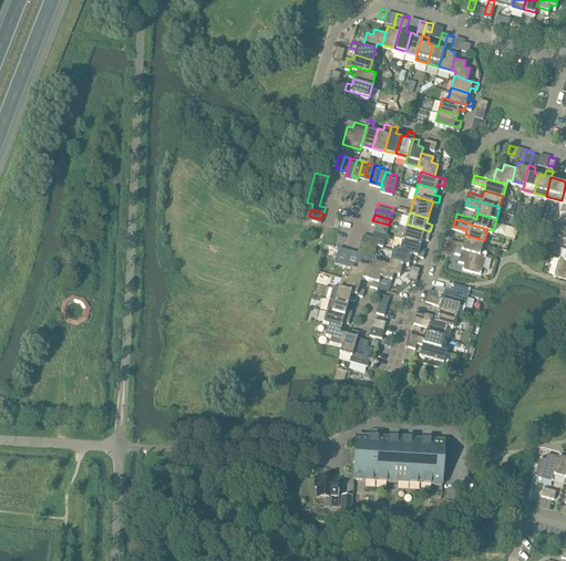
[(377,221),(373,234),(386,237),(387,232),(389,225),(377,221)]
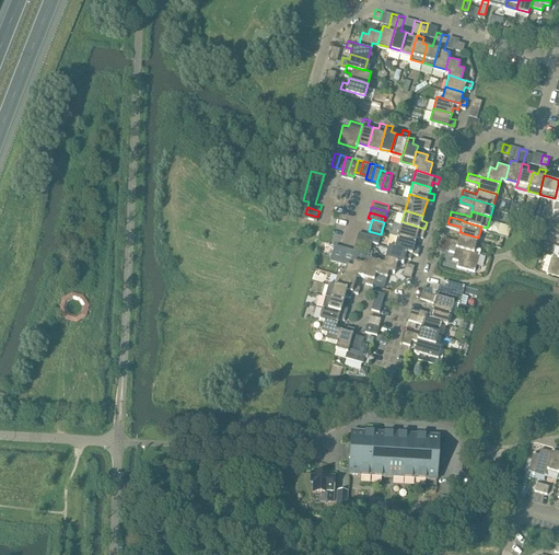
[(402,221),(398,233),(416,239),(418,233),(423,234),(424,229),(402,221)]
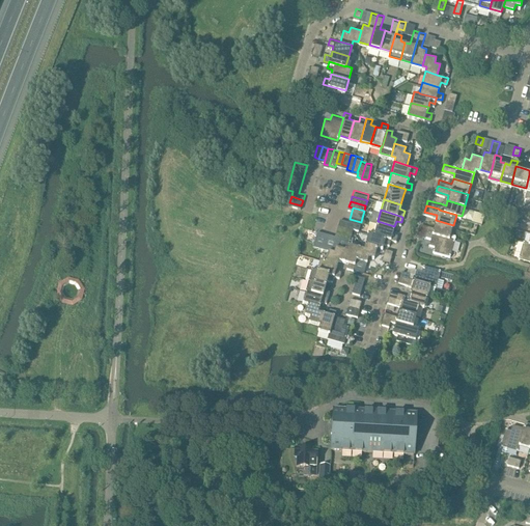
[(338,222),(354,226),(359,227),(361,222),(350,219),(340,216),(338,222)]
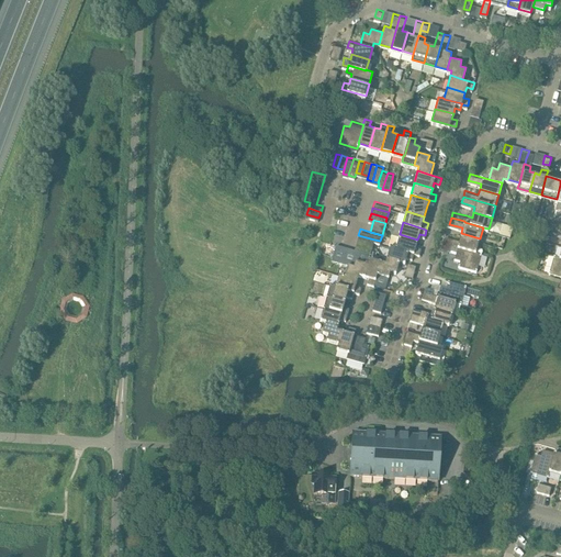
[(477,249),(480,238),(461,233),(460,238),(446,234),(445,241),(458,245),(458,244),(477,249)]
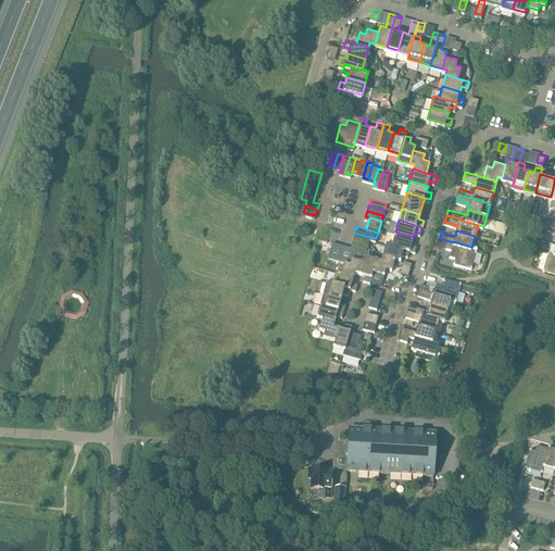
[(395,232),(392,242),(410,248),(410,249),(415,250),(417,243),(412,241),(413,237),(395,232)]
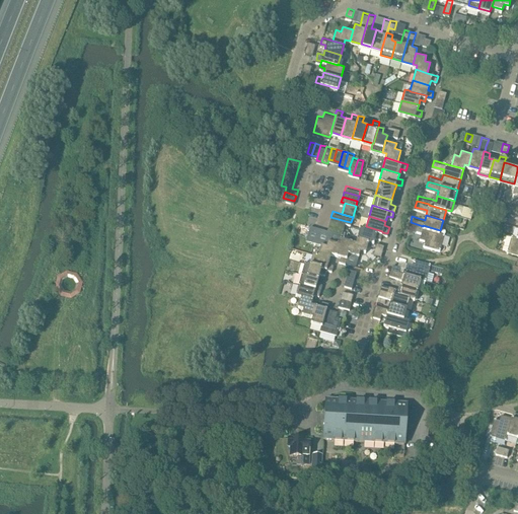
[(329,222),(345,226),(346,221),(330,217),(329,222)]
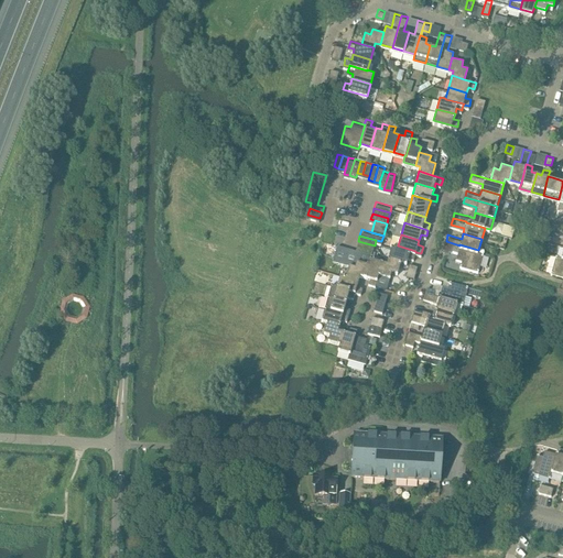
[(371,256),(372,252),(375,245),(358,241),(356,247),(338,242),(333,258),(350,262),(346,274),(359,277),(360,273),(365,275),(370,255),(371,256)]
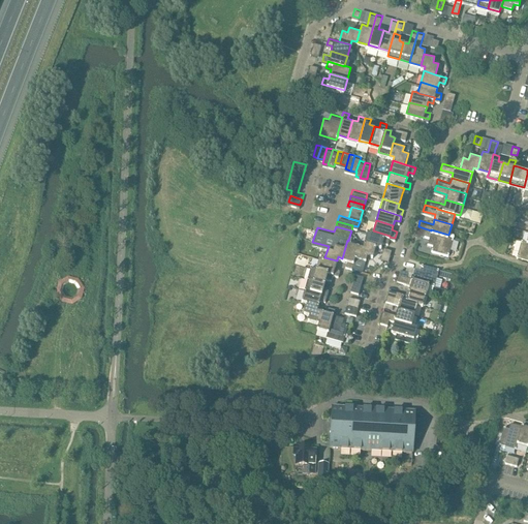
[(432,247),(449,252),(454,236),(448,235),(431,229),(431,230),(418,226),(416,232),(424,235),(425,234),(430,235),(428,241),(434,243),(432,247)]
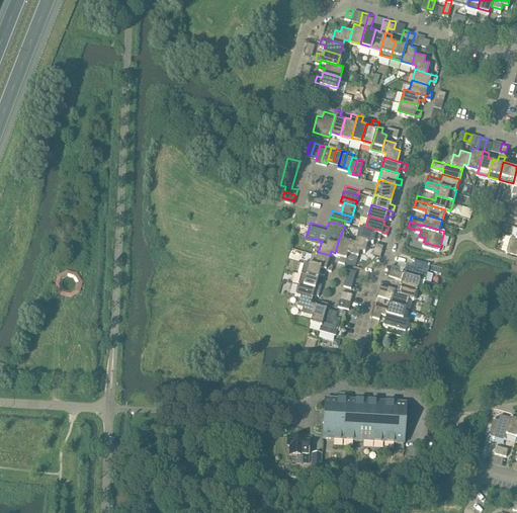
[(380,237),(381,232),(381,231),(365,226),(360,224),(357,235),(369,238),(368,239),(374,241),(375,235),(380,237)]
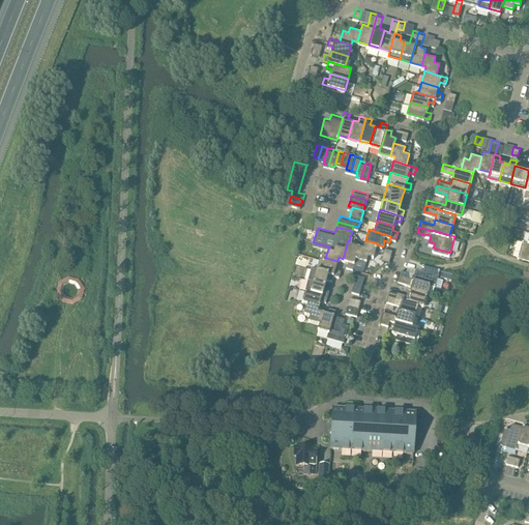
[(528,240),(528,239),(523,238),(518,255),(528,258),(528,240)]
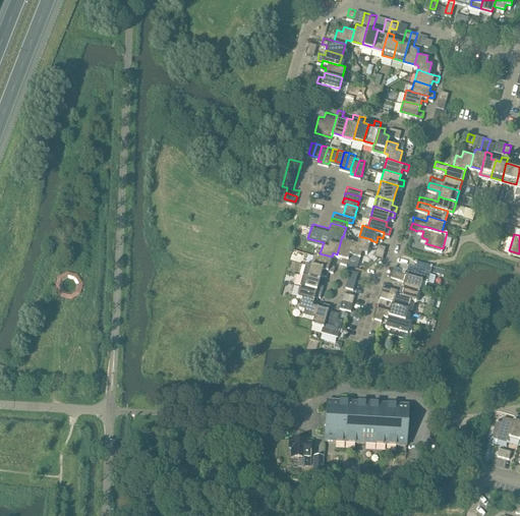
[(341,261),(347,263),(350,251),(353,240),(343,237),(342,236),(337,254),(342,255),(341,261)]
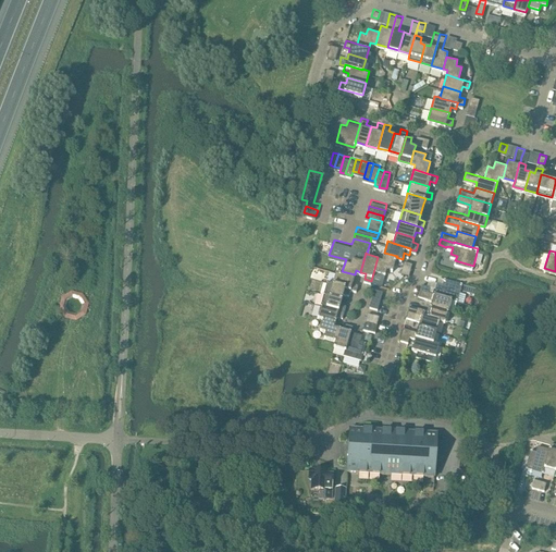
[(378,257),(374,269),(385,272),(387,267),(393,269),(396,257),(397,256),(384,253),(383,258),(378,257)]
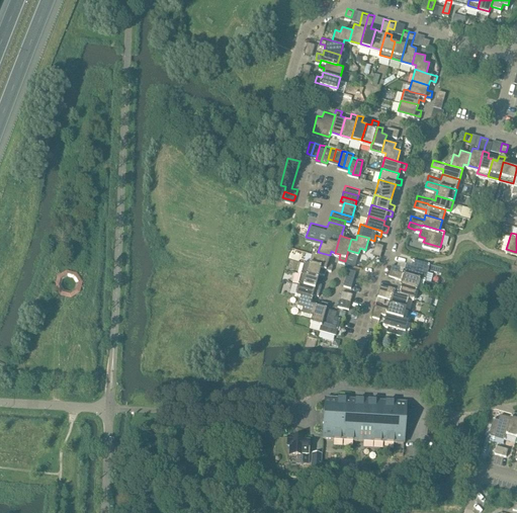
[(332,268),(333,262),(328,261),(330,255),(318,252),(313,251),(310,261),(310,262),(327,266),(327,267),(332,268)]
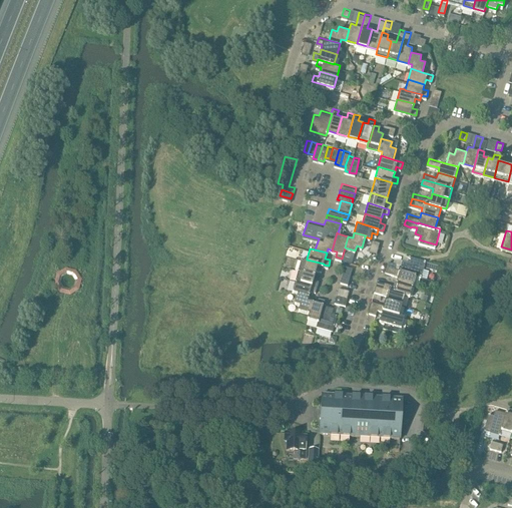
[(426,259),(409,254),(408,259),(403,258),(400,268),(400,269),(416,273),(416,274),(421,275),(426,259)]
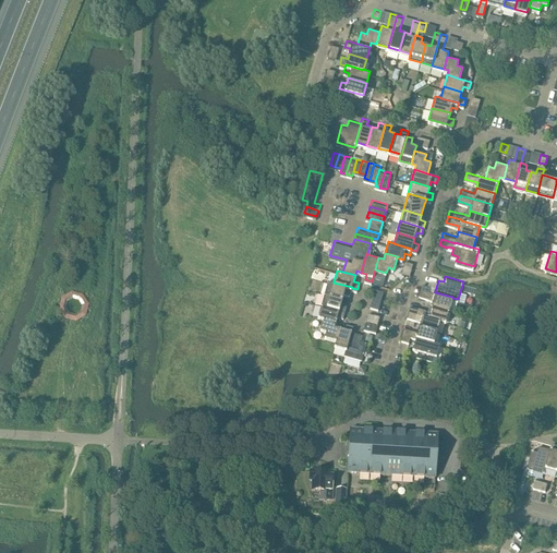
[(350,293),(350,292),(352,288),(352,287),(334,283),(334,281),(328,279),(325,292),(343,298),(344,291),(350,293)]
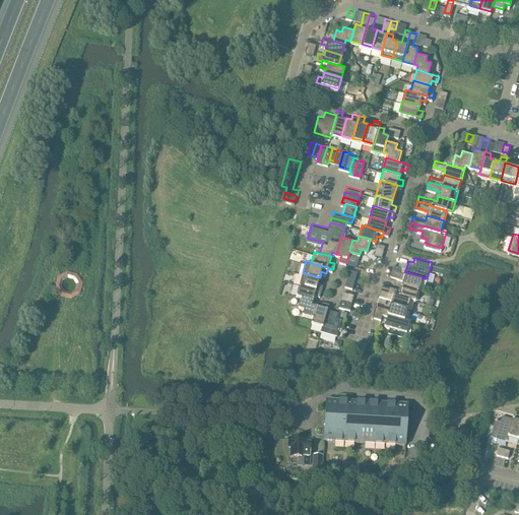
[(418,287),(422,277),(422,276),(405,272),(405,271),(400,270),(392,268),(391,274),(403,277),(402,282),(418,287)]
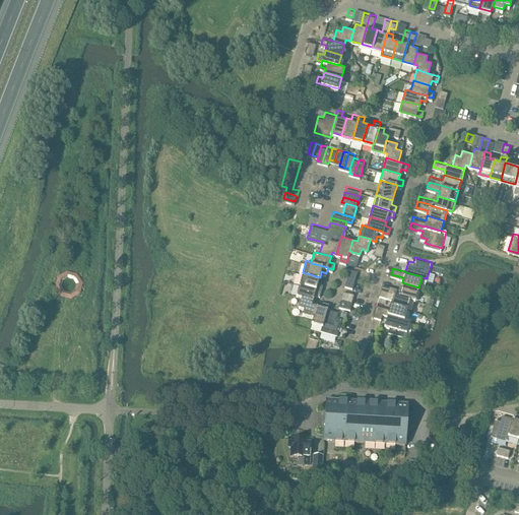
[(303,272),(300,282),(322,288),(323,282),(318,281),(320,277),(303,272)]
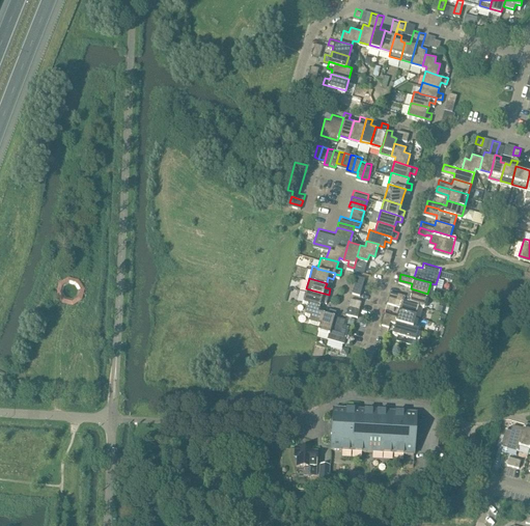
[(306,288),(303,299),(321,304),(322,299),(327,301),(329,295),(306,288)]
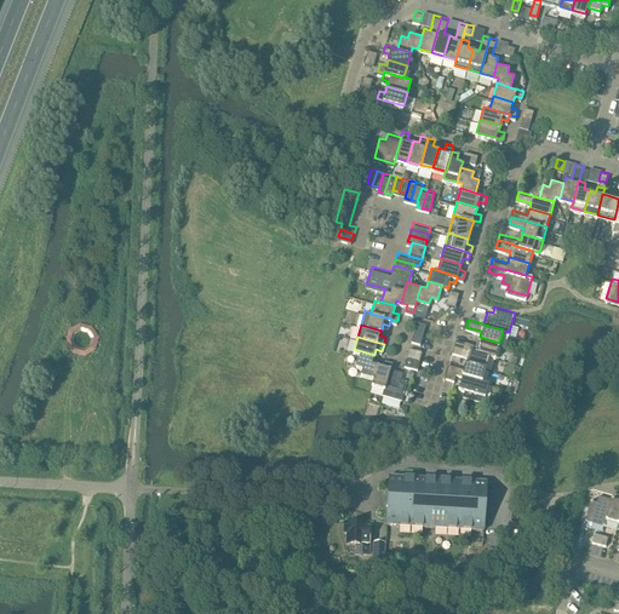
[(497,355),(499,343),(480,337),(479,343),(457,337),(454,343),(464,345),(470,348),(497,355)]
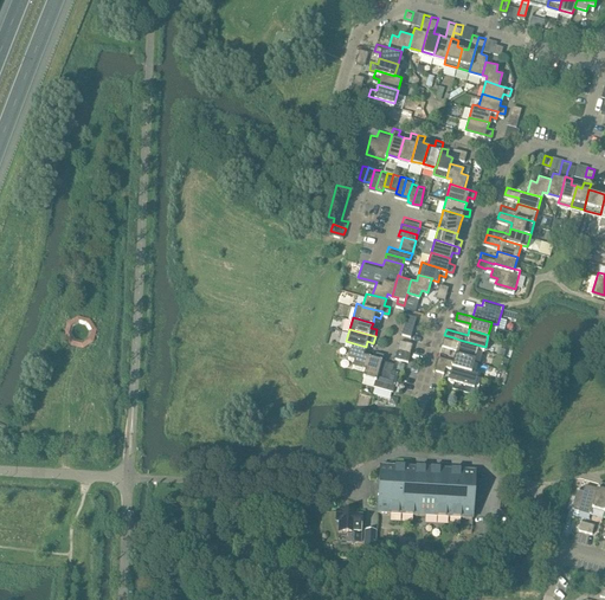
[(443,342),(457,347),(456,352),(476,357),(478,346),(484,348),(486,347),(459,340),(454,337),(444,335),(443,342)]
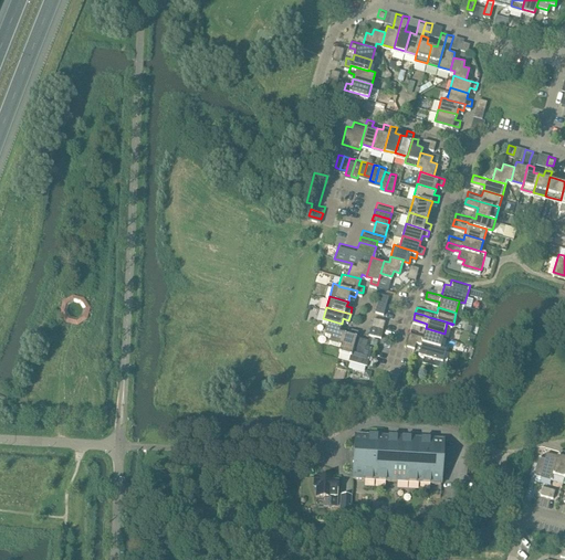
[(342,324),(323,318),(323,319),(328,320),(325,331),(332,334),(330,339),(342,342),(339,348),(341,348),(345,330),(339,329),(342,324)]
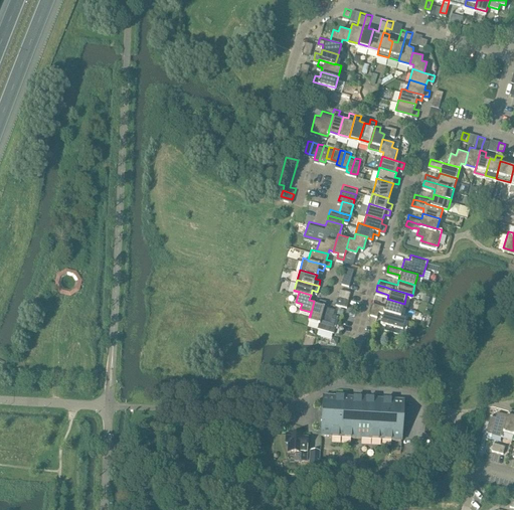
[(310,317),(319,320),(320,320),(325,304),(326,299),(321,298),(319,302),(314,301),(310,317)]
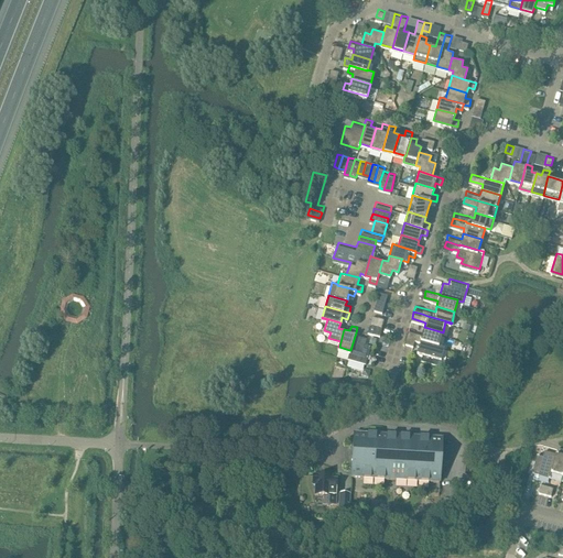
[(415,338),(421,339),(445,346),(445,345),(440,343),(443,332),(424,327),(423,332),(409,329),(407,335),(415,337),(415,338)]
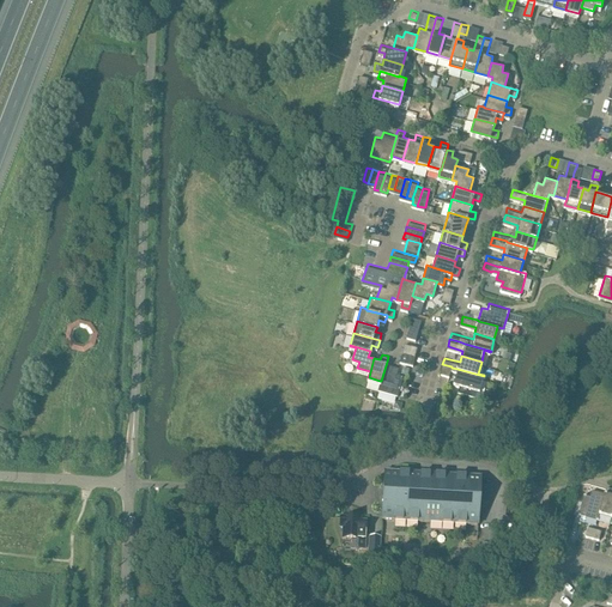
[(380,381),(379,387),(398,393),(404,372),(398,371),(399,365),(387,362),(381,381),(380,381)]
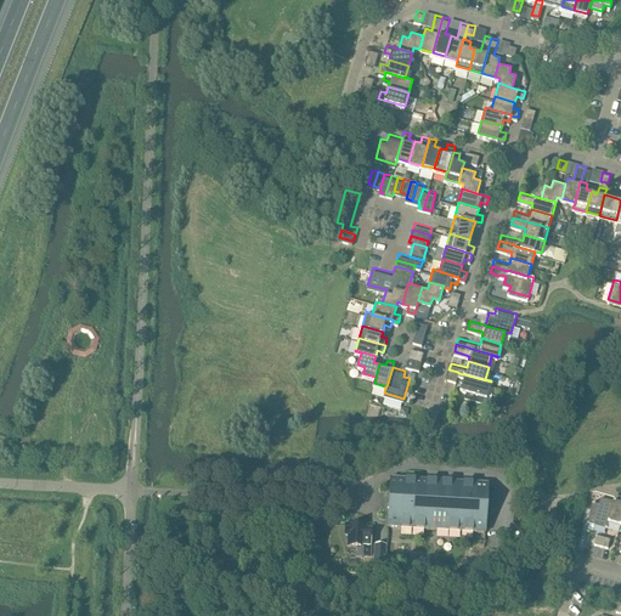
[(486,401),(491,382),(464,374),(461,386),(467,389),(466,395),(486,401)]
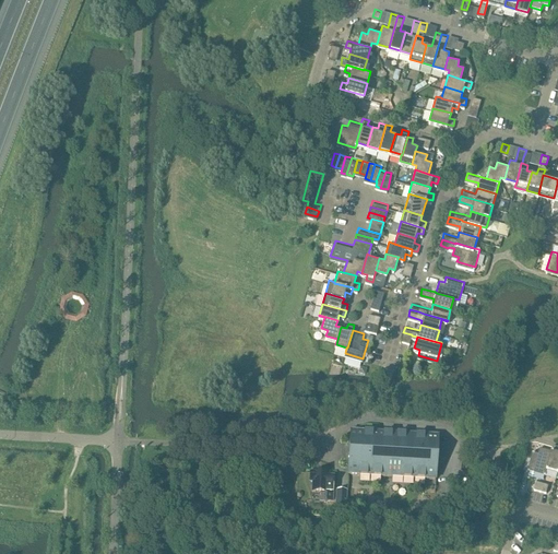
[(348,469),(393,472),(436,474),(438,431),(351,425),(348,469)]
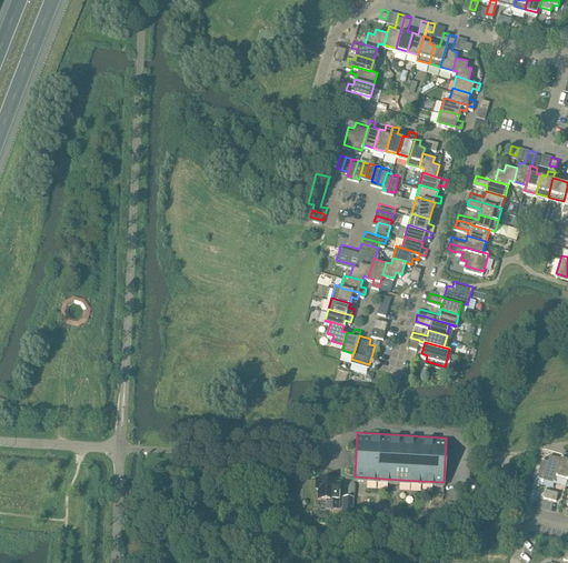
[(567,450),(562,449),(561,454),(557,473),(567,476),(567,450)]
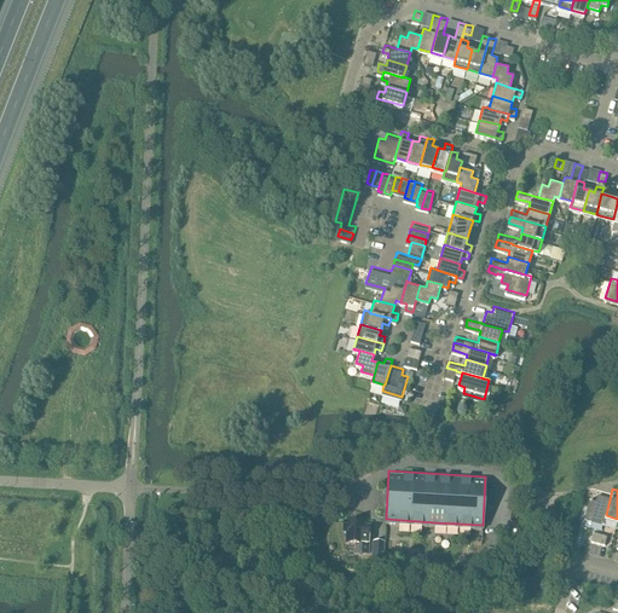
[(605,521),(606,515),(611,495),(598,491),(596,497),(590,496),(584,516),(605,521)]
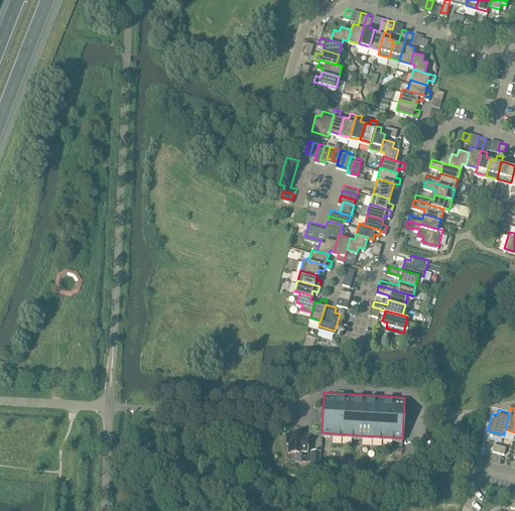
[(306,458),(307,443),(308,434),(303,434),(303,431),(287,431),(286,439),(289,440),(288,450),(296,450),(296,458),(306,458)]
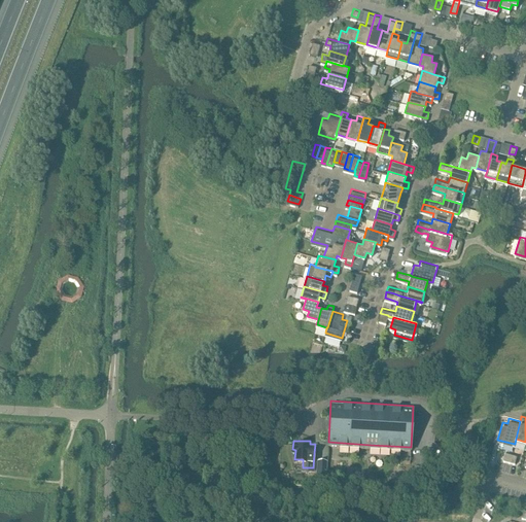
[(318,456),(317,480),(326,480),(327,457),(318,456)]
